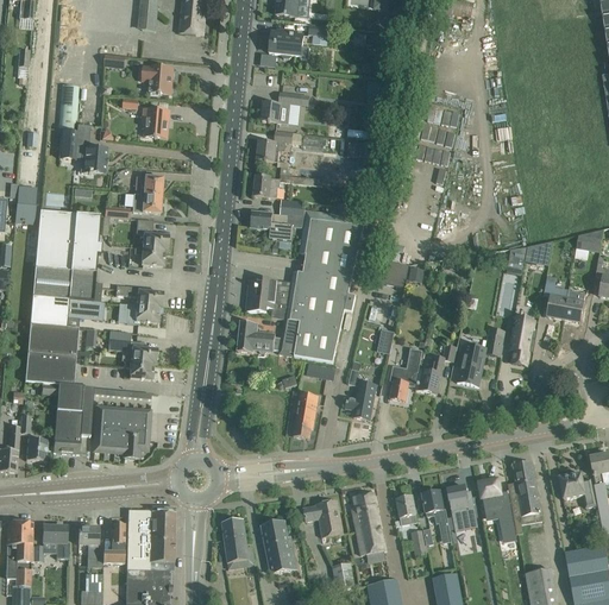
[(20,0),(19,17),(32,18),(33,0),(20,0)]
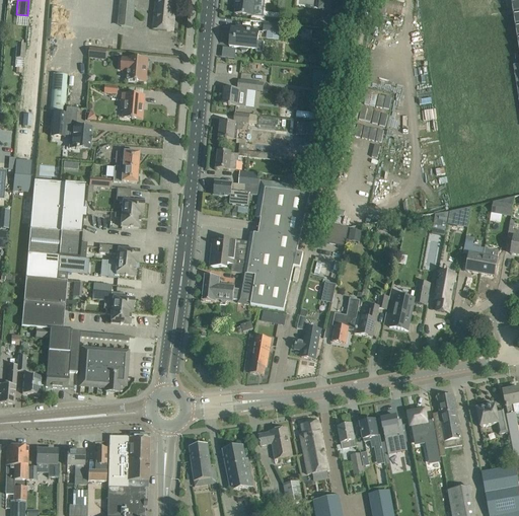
[(132,25),(135,0),(120,0),(117,24),(132,25)]
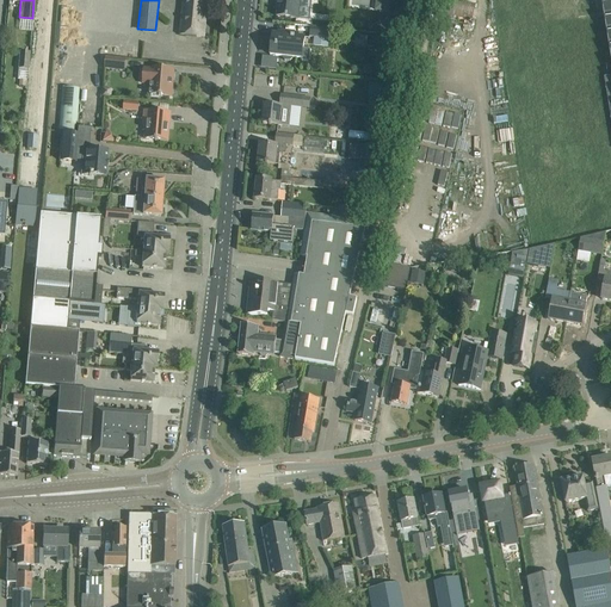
[(183,0),(180,32),(204,35),(207,0),(183,0)]
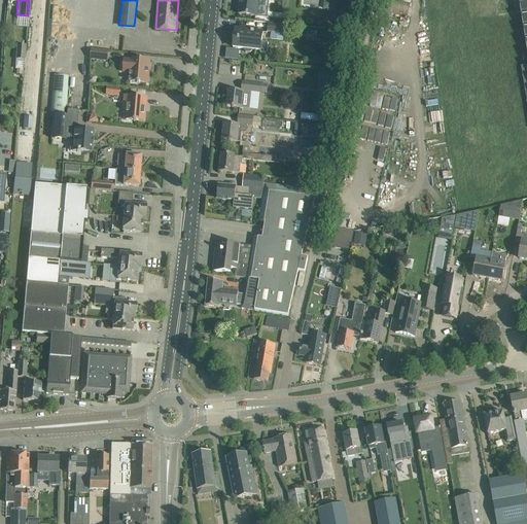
[(240,0),(239,11),(256,13),(257,0),(240,0)]
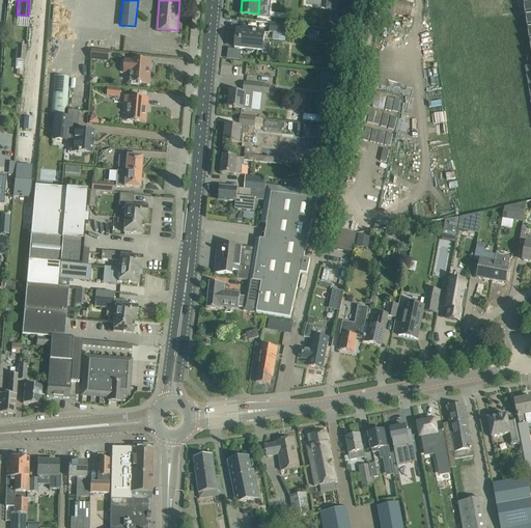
[(286,31),(287,22),(270,20),(269,28),(286,31)]
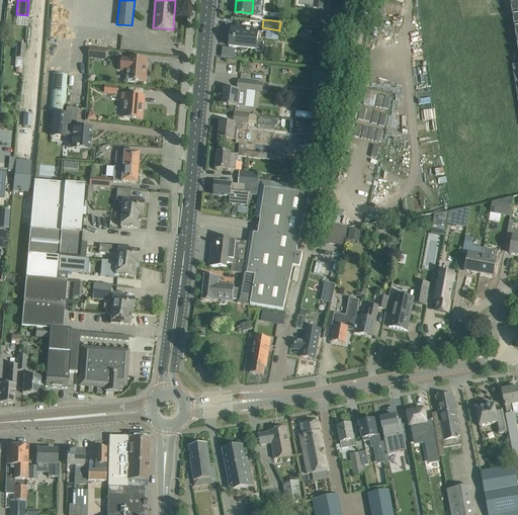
[(239,45),(254,47),(254,49),(255,50),(261,51),(263,49),(264,39),(262,37),(257,37),(258,28),(241,27),(231,26),(229,44),(239,45)]
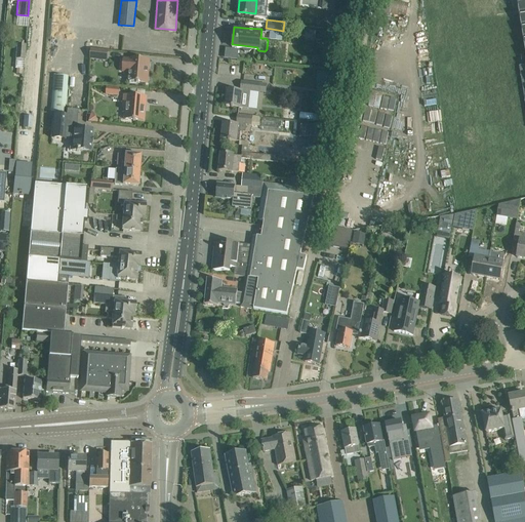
[(16,56),(24,57),(26,42),(16,41),(15,56),(16,56)]
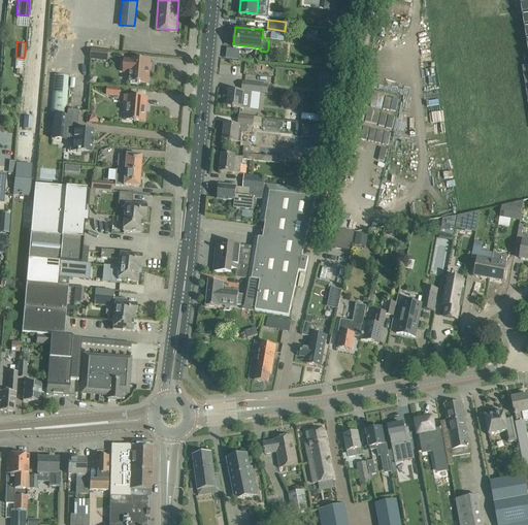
[(91,45),(90,57),(107,58),(108,47),(91,45)]
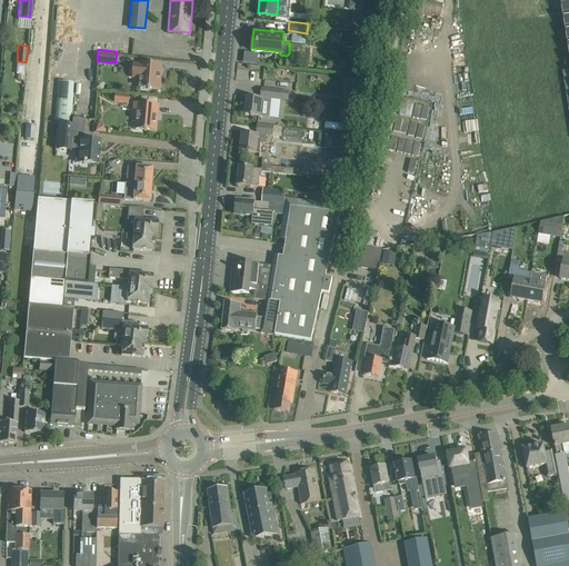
[(18,61),(17,71),(19,71),(25,71),(26,62),(18,61)]
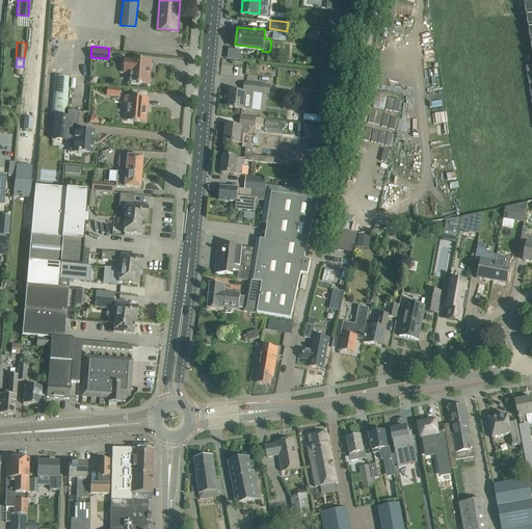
[(132,57),(125,57),(124,71),(130,72),(130,80),(149,81),(151,58),(132,57)]
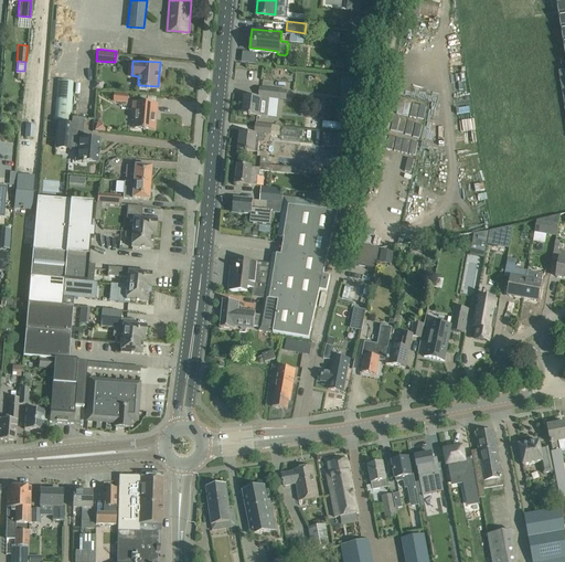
[(341,74),(339,92),(361,94),(362,76),(341,74)]
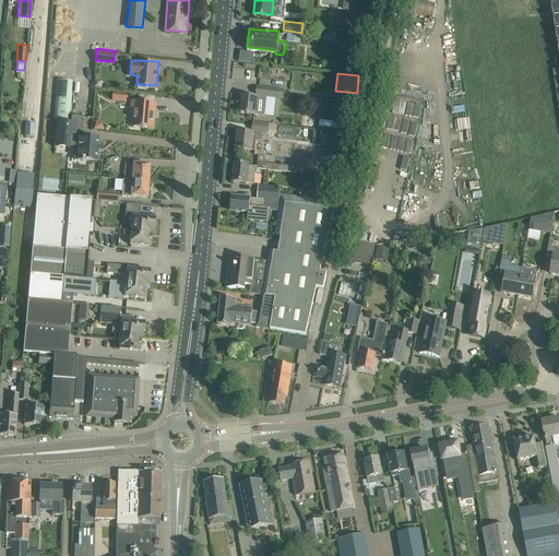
[(71,79),(57,78),(54,117),(68,118),(71,79)]
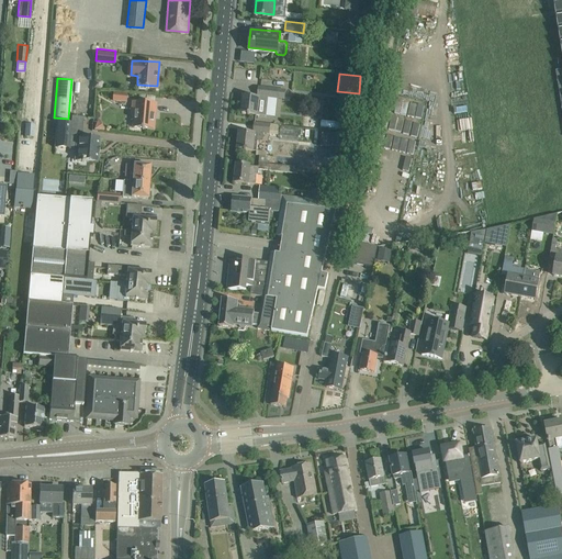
[(248,111),(256,112),(256,113),(266,114),(268,94),(277,96),(278,87),(270,86),(259,85),(258,93),(258,96),(244,94),(242,111),(248,111)]
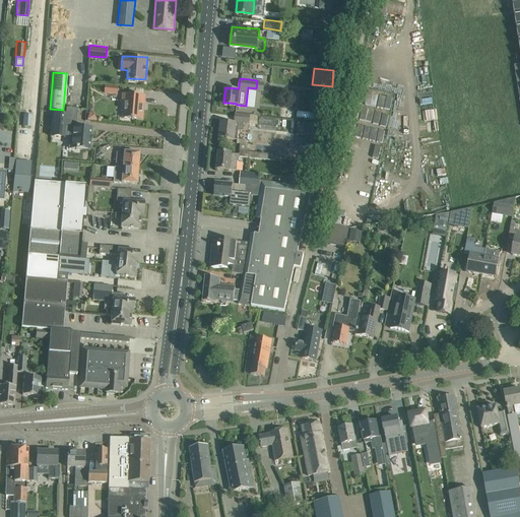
[(381,90),(378,103),(392,106),(394,93),(381,90)]
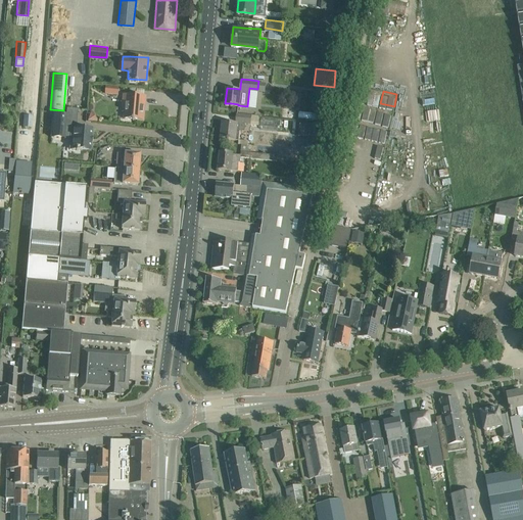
[(145,94),(135,93),(126,93),(124,93),(123,106),(125,106),(124,116),(143,117),(145,94)]
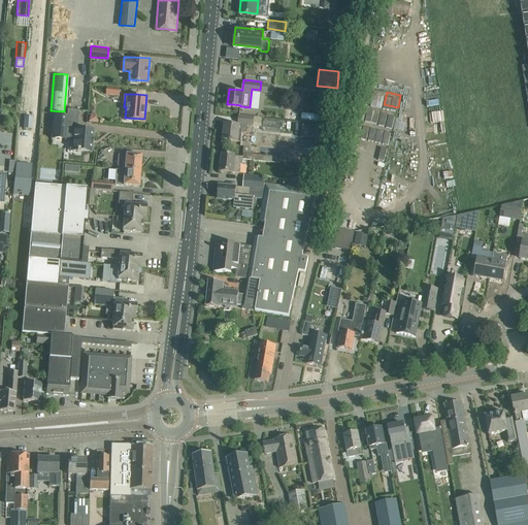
[(396,111),(382,108),(378,120),(393,123),(396,111)]
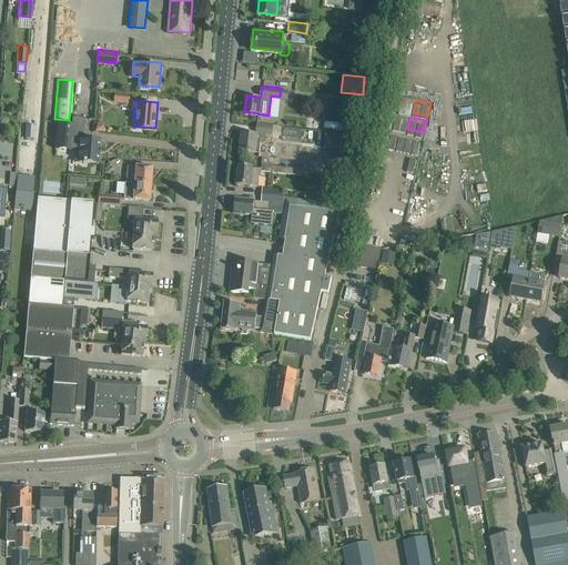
[(70,147),(71,137),(72,121),(57,120),(54,148),(70,149),(70,147)]
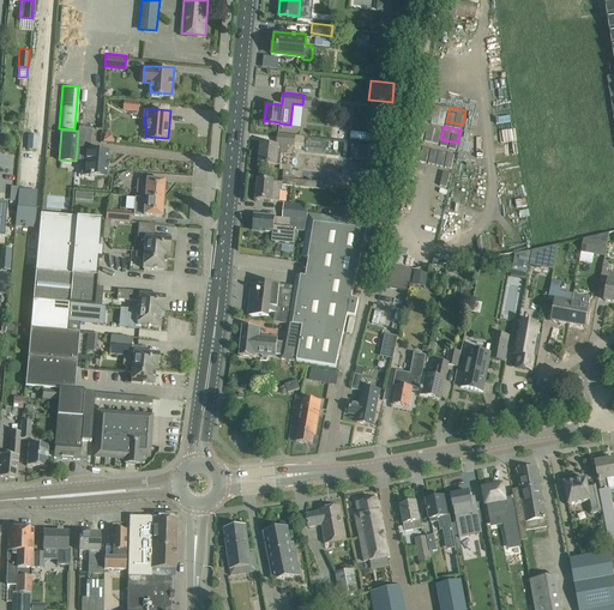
[(305,133),(294,133),(290,133),(278,132),(277,142),(278,142),(277,144),(262,142),(259,159),(266,161),(280,162),(281,151),(288,151),(288,144),(304,145),(305,133)]
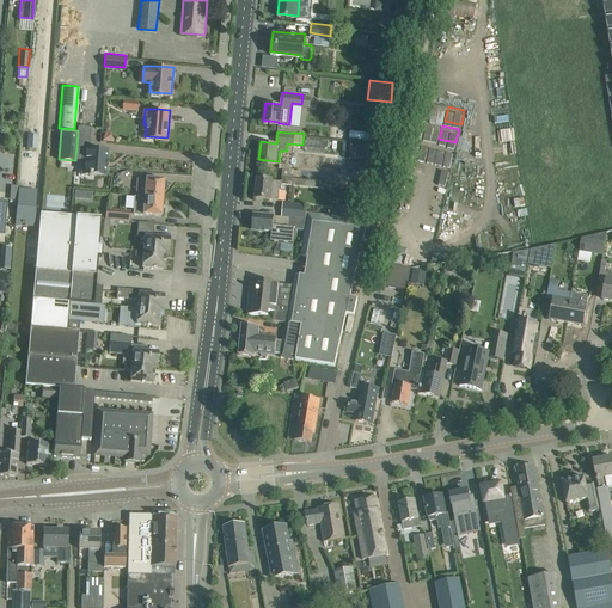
[(367,140),(363,166),(374,167),(378,141),(367,140)]
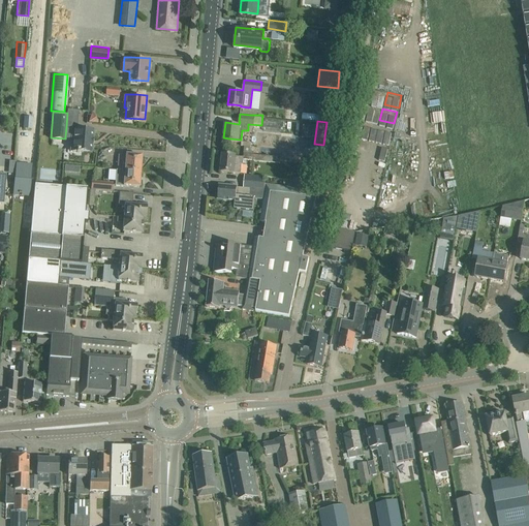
[(94,129),(78,128),(72,127),(70,148),(92,150),(94,129)]
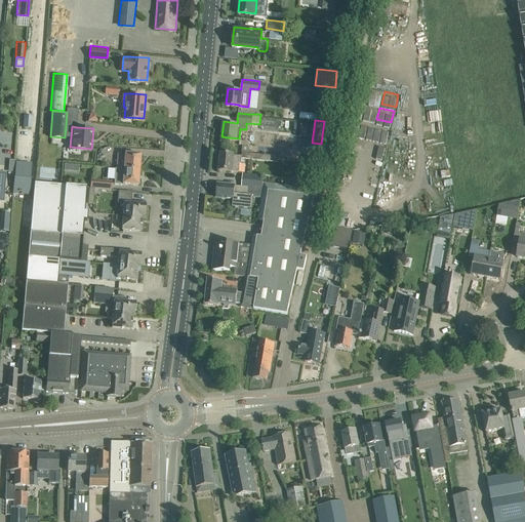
[(380,135),(388,137),(389,127),(382,126),(380,135)]
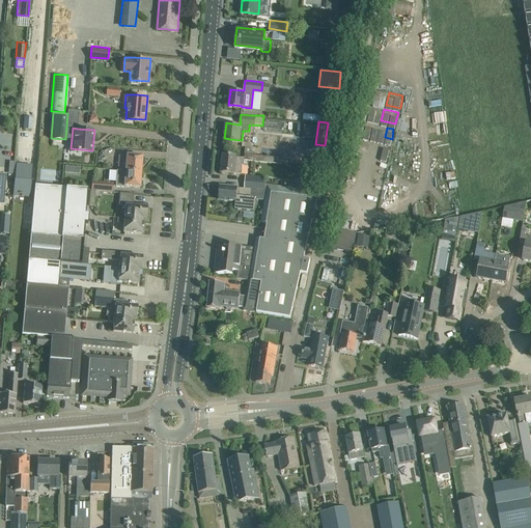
[(119,146),(118,168),(141,170),(142,154),(127,153),(127,147),(119,146)]
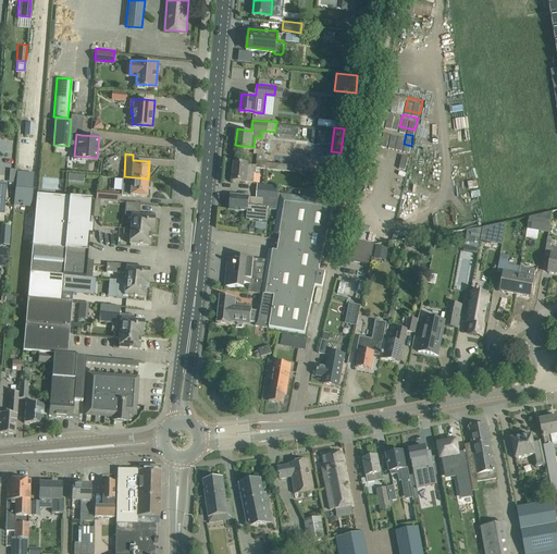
[(257,163),(245,161),(234,160),(232,179),(252,181),(254,171),(256,171),(257,163)]
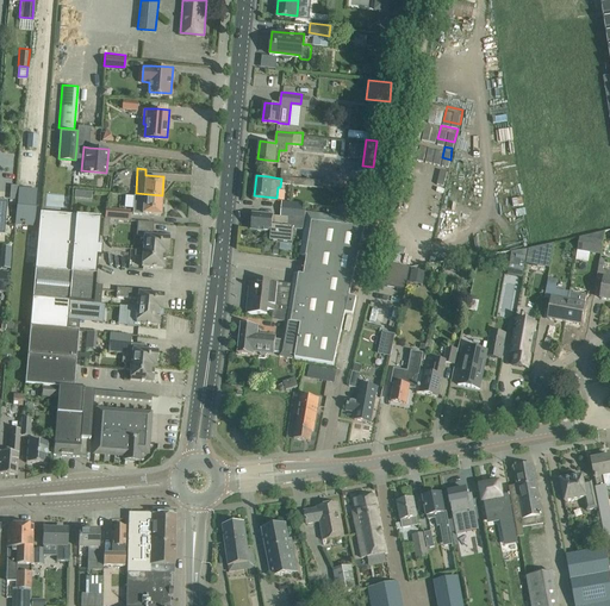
[(35,223),(35,217),(36,205),(35,205),(35,200),(36,200),(37,187),(19,185),(19,191),(18,204),(17,204),(16,220),(35,223)]
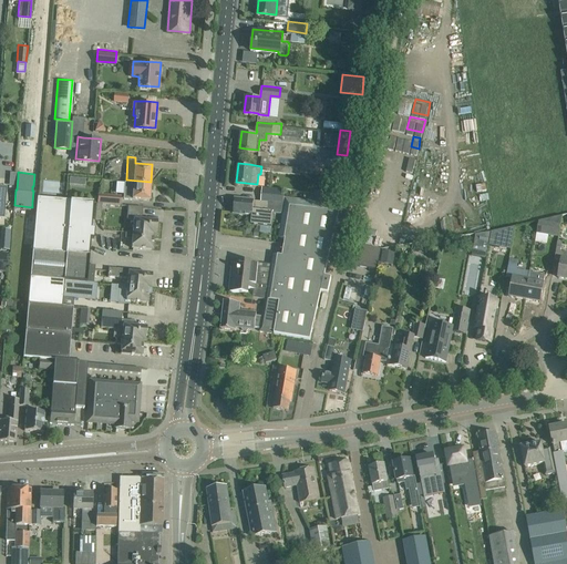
[(150,197),(151,182),(126,180),(124,180),(124,196),(132,196),(150,197)]
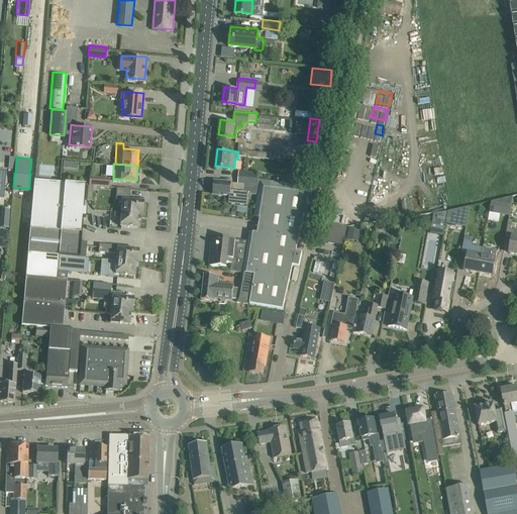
[(239,169),(238,176),(259,178),(259,177),(256,177),(257,171),(250,170),(249,170),(239,169)]
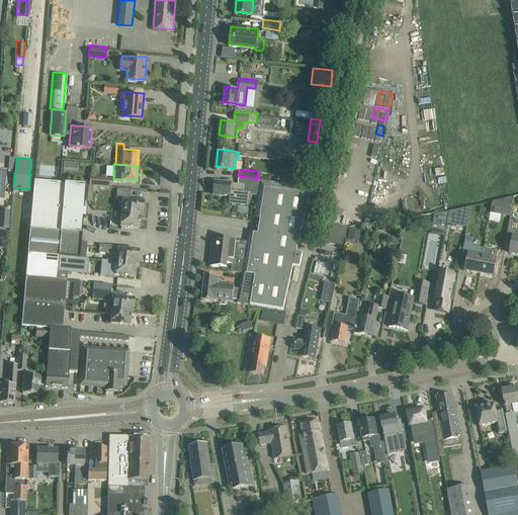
[(110,185),(111,176),(90,175),(89,183),(110,185)]
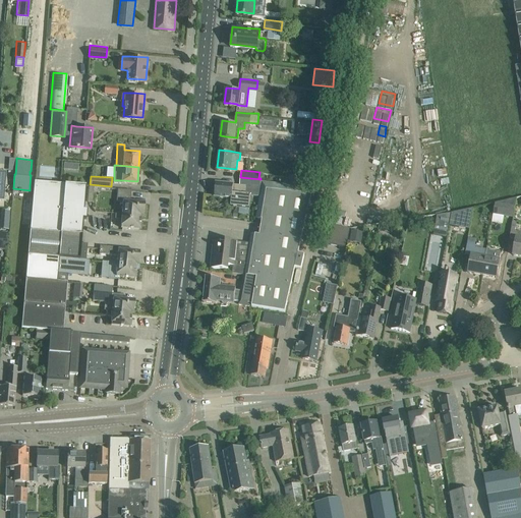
[(216,180),(215,194),(231,196),(231,204),(249,206),(250,195),(250,192),(258,194),(261,179),(240,177),(239,182),(216,180)]
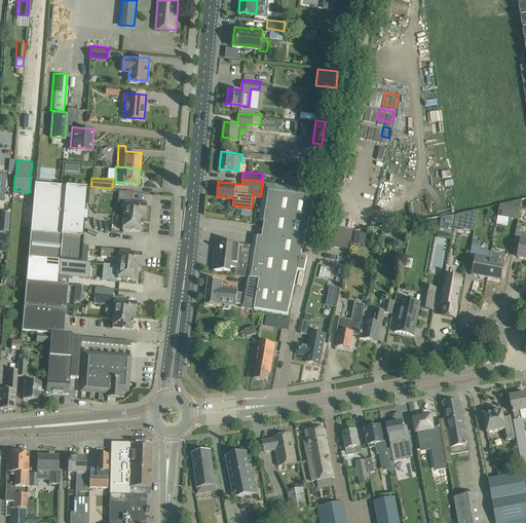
[(31,219),(30,230),(62,233),(82,235),(83,219),(86,219),(87,211),(84,210),(86,185),(34,181),(33,196),(31,219)]
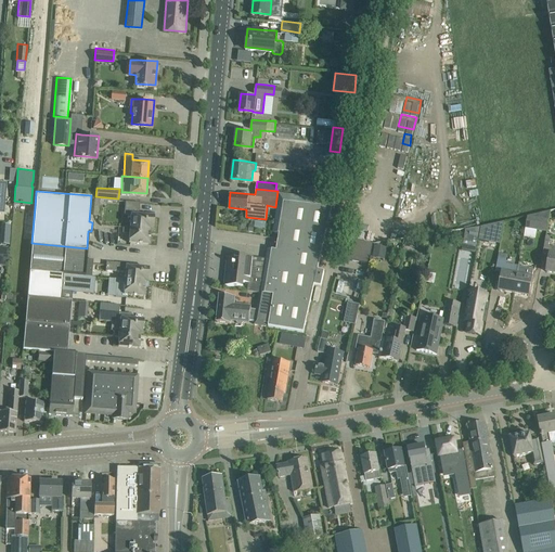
[(258,290),(258,291),(273,293),(271,306),(269,321),(268,324),(271,325),(273,325),(304,330),(306,319),(308,309),(311,297),(314,282),(321,284),(324,269),(318,267),(334,197),(323,196),(279,191),(274,219),(273,230),(279,231),(276,248),(267,246),(266,257),(258,290)]
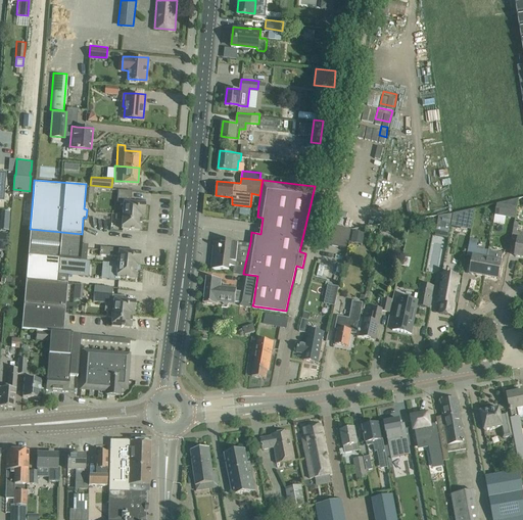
[(123,213),(142,215),(144,215),(145,201),(131,200),(132,188),(119,187),(116,200),(124,200),(123,213)]
